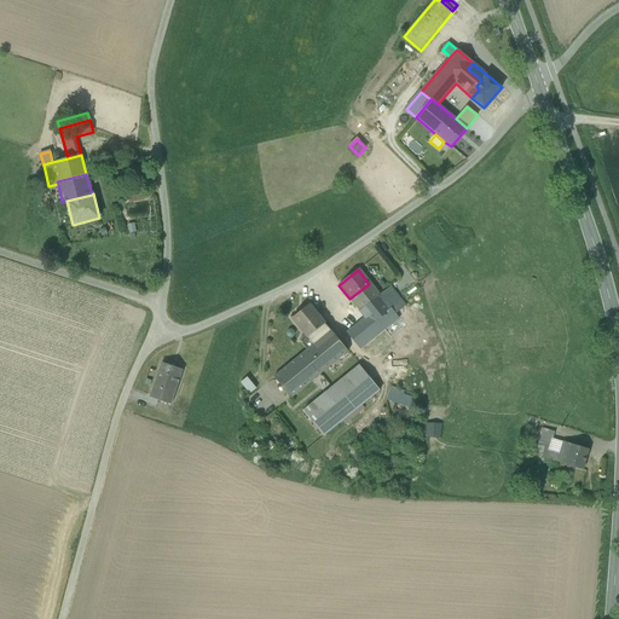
[(379,296),(369,284),(350,299),(366,318),(379,334),(397,318),(395,317),(379,296)]
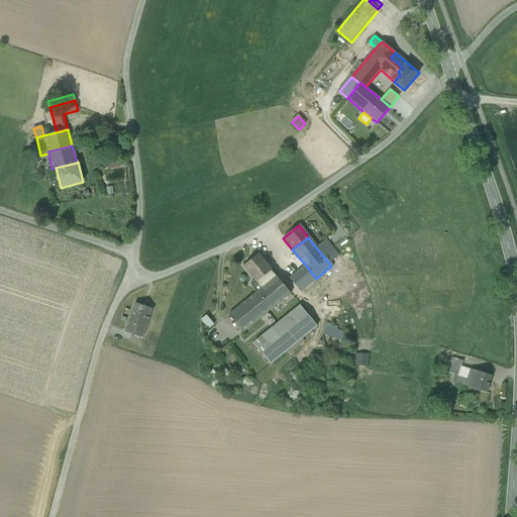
[(339,256),(325,239),(316,247),(330,265),(339,256)]
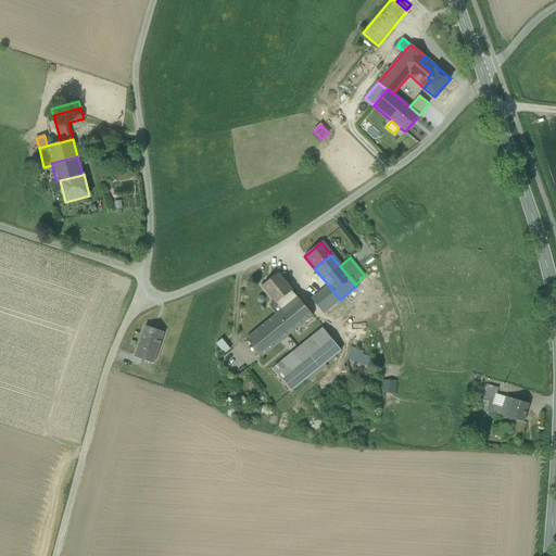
[(275,304),(281,311),(298,298),(278,274),(262,287),(275,304)]
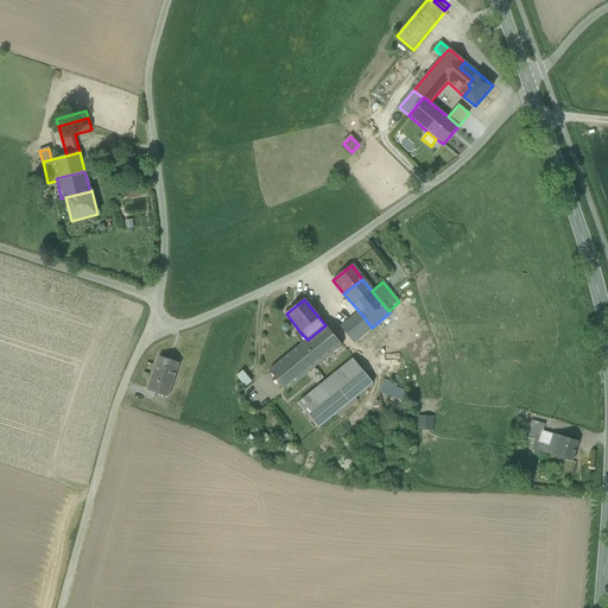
[(360,312),(341,328),(353,342),(372,328),(360,312)]
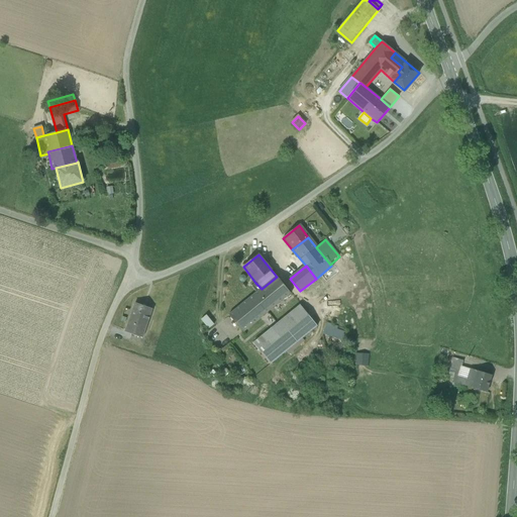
[(255,294),(228,315),(242,332),(290,294),(277,277),(262,289),(255,294)]
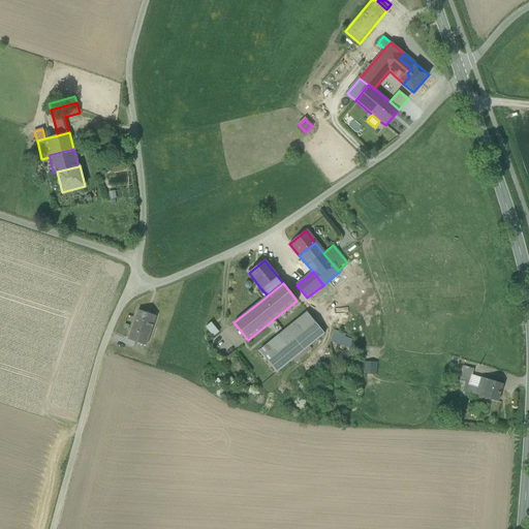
[(268,296),(261,289),(256,293),(261,301),(268,296)]
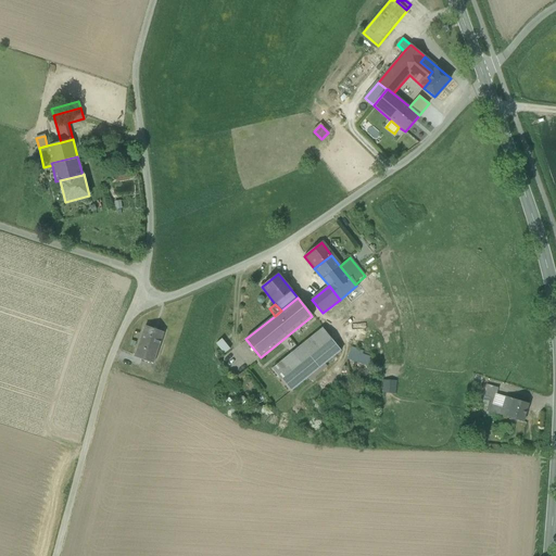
[(163,333),(144,327),(138,346),(156,353),(163,333)]
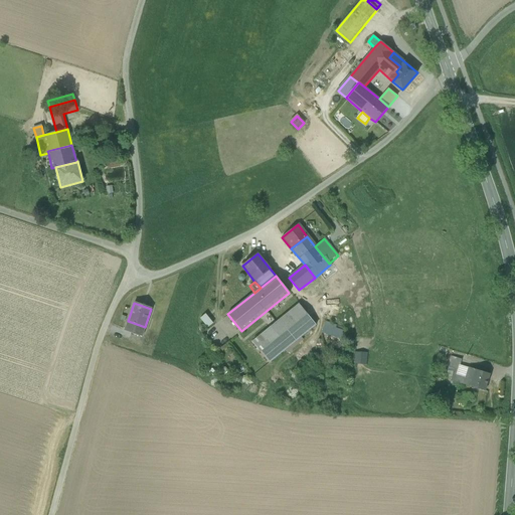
[(314,325),(297,304),(249,342),(268,363),(314,325)]
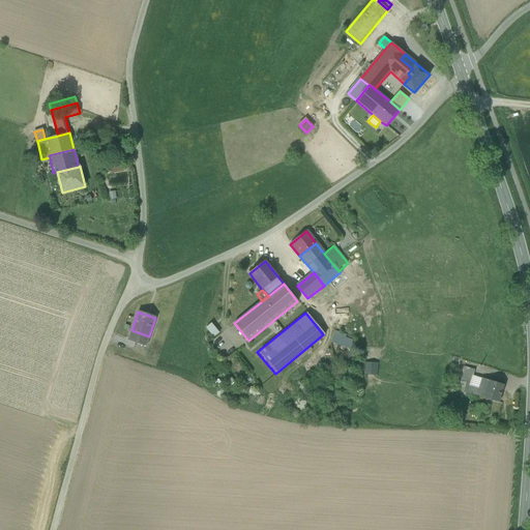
[(218,333),(210,324),(206,328),(213,337),(218,333)]
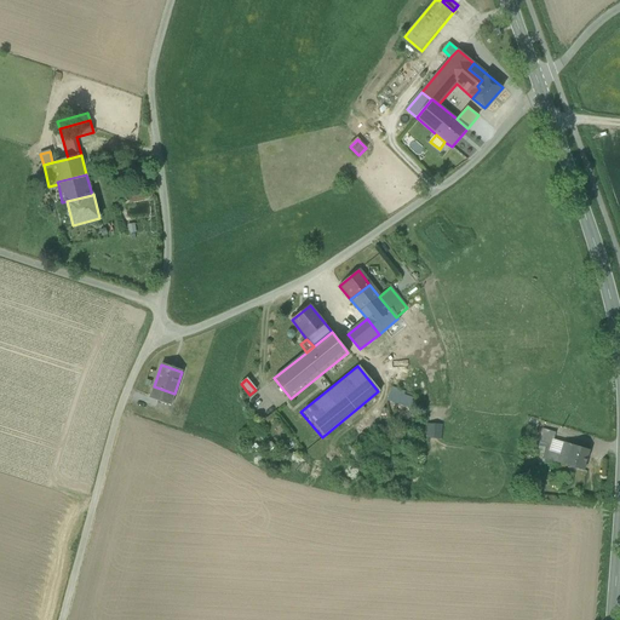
[(174,394),(154,386),(149,399),(170,406),(174,394)]
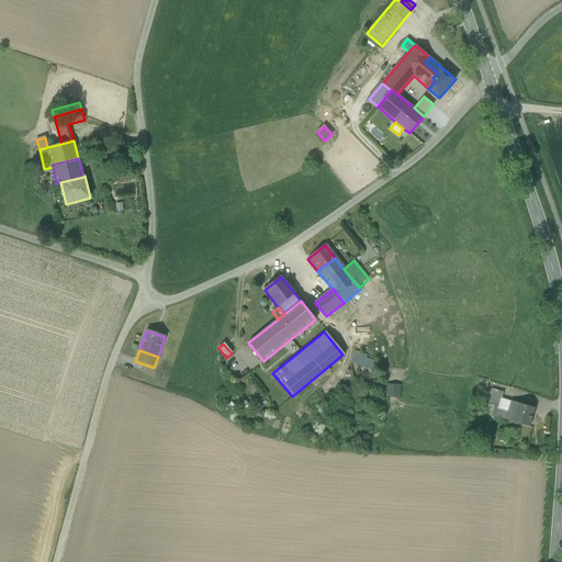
[(353,351),(351,356),(364,360),(363,361),(375,367),(377,363),(364,359),(366,356),(353,351)]
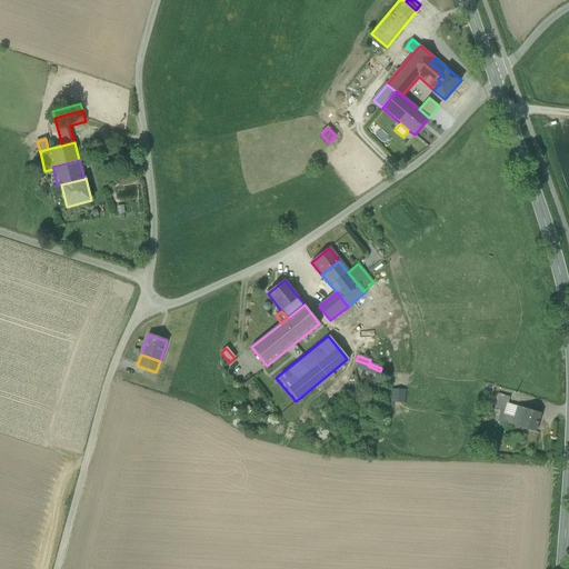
[(369,365),(356,360),(353,367),(366,372),(366,371),(368,366),(369,365)]
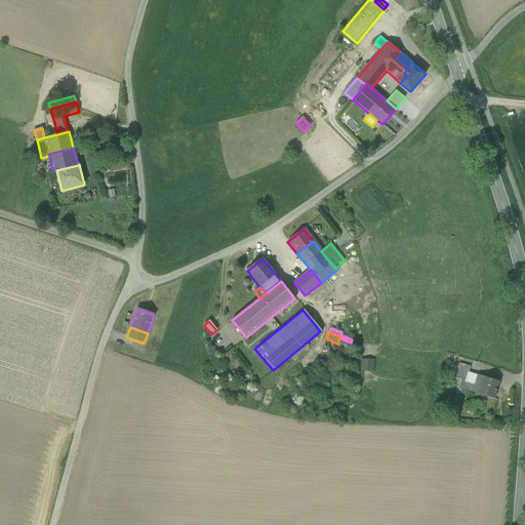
[(351,342),(339,337),(337,342),(349,347),(351,342)]
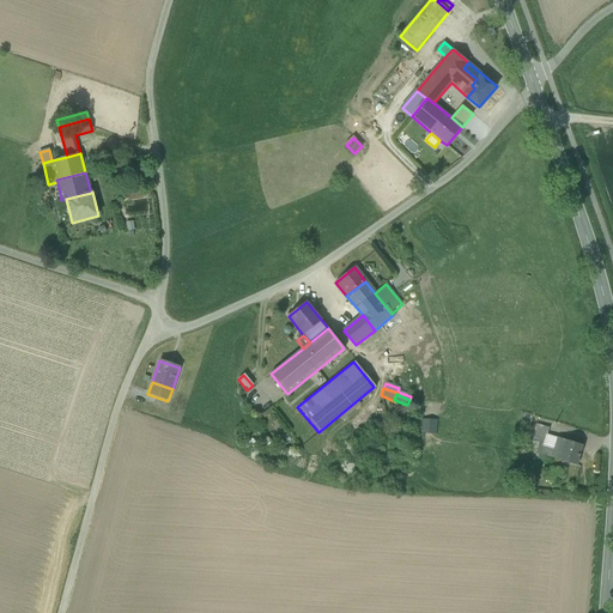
[(422,432),(437,434),(437,419),(423,419),(422,432)]
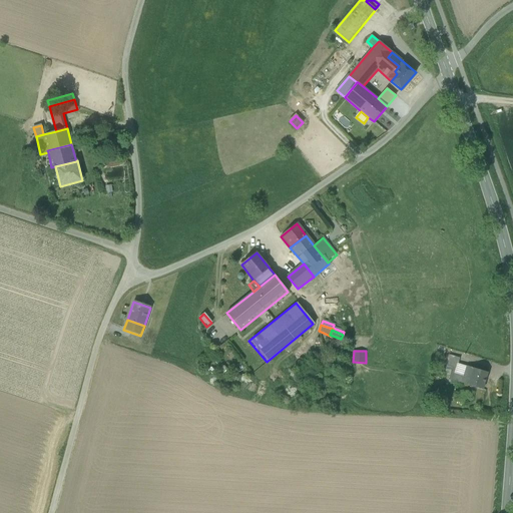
[(460,359),(449,356),(446,369),(453,371),(451,377),(450,381),(462,384),(467,368),(458,365),(460,359)]
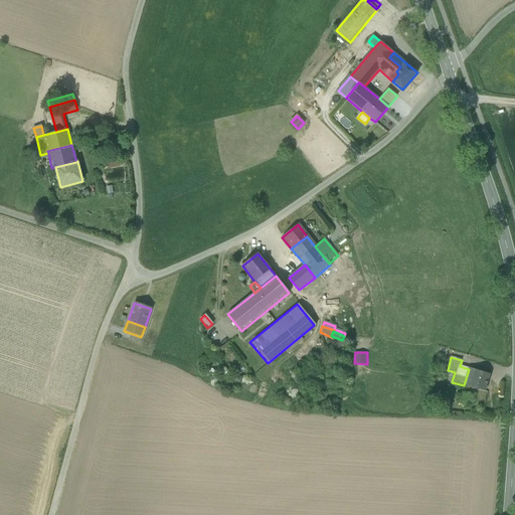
[(490,374),(469,368),(469,369),(464,385),(485,392),(490,374)]
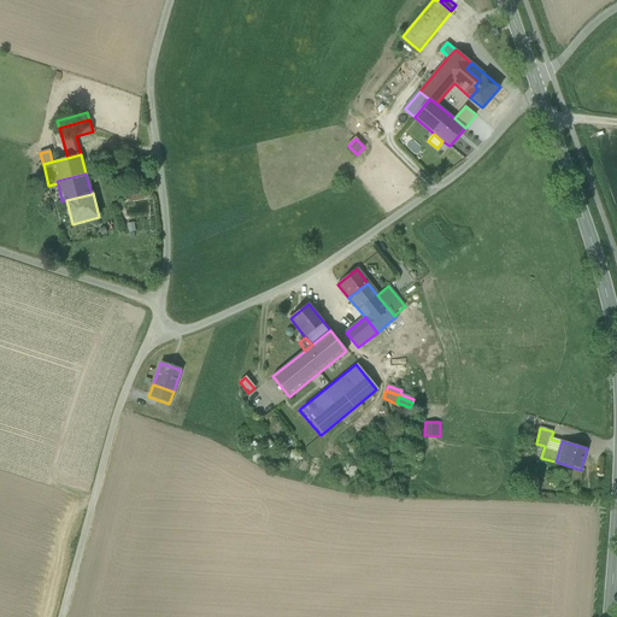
[(563,472),(554,470),(550,483),(558,487),(563,472)]
